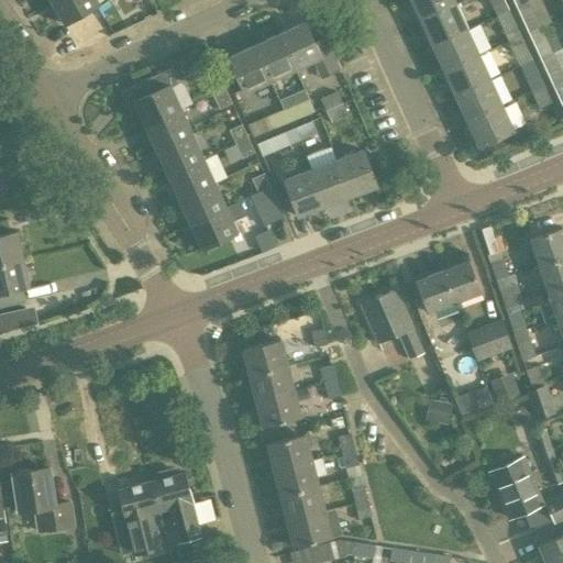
[(99,3),(97,0),(52,0),(51,1),(64,24),(99,3)]
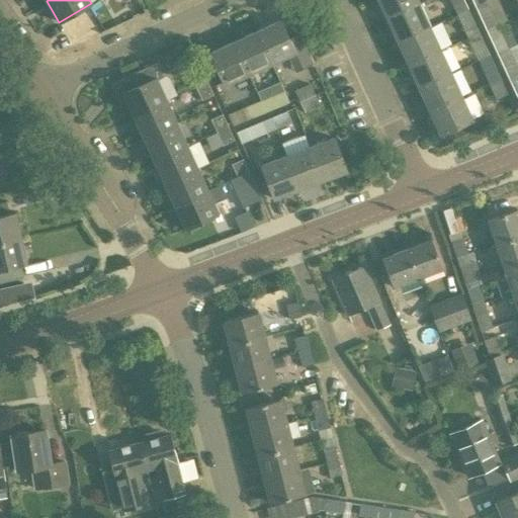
[(379,0),(389,18),(421,4),(419,0),(379,0)]
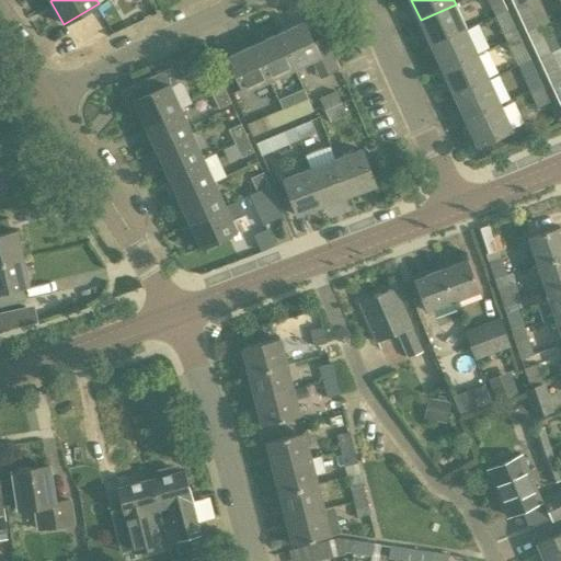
[(510,0),(515,10),(527,3),(526,2),(530,0),(510,0)]
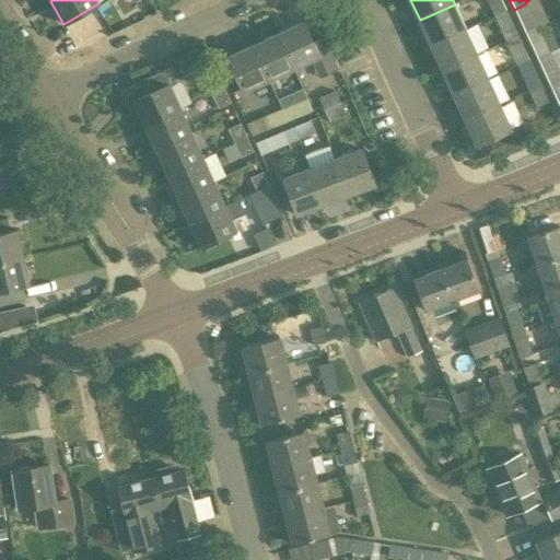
[(537,28),(526,3),(514,10),(525,34),(537,28)]
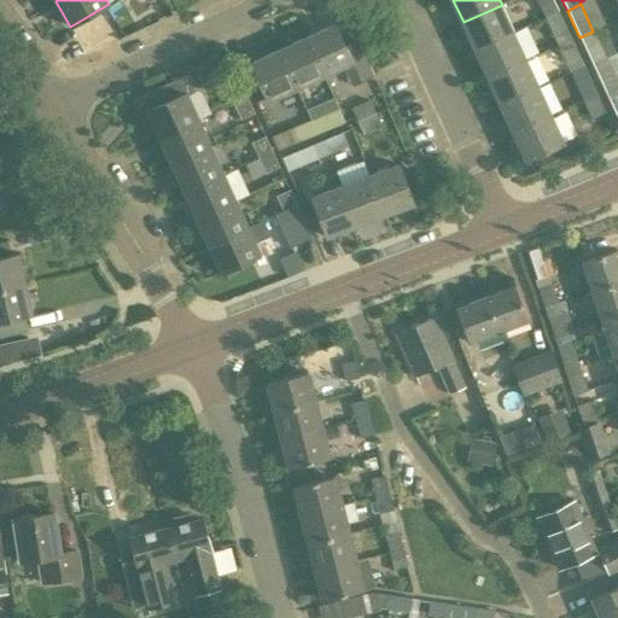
[(502,5),(464,22),(476,50),(514,31),(502,5)]
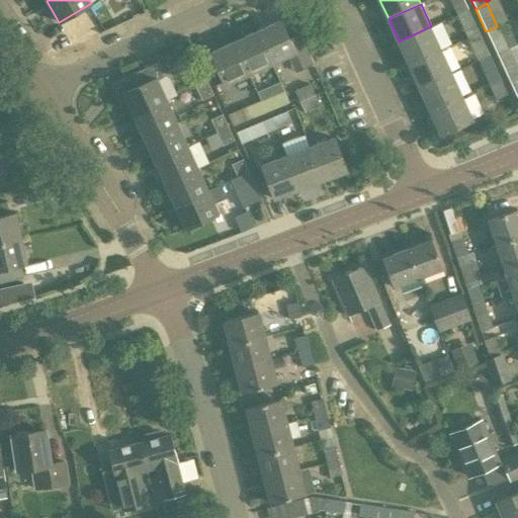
[(84,8),(63,20),(73,38),(94,25),(84,8)]
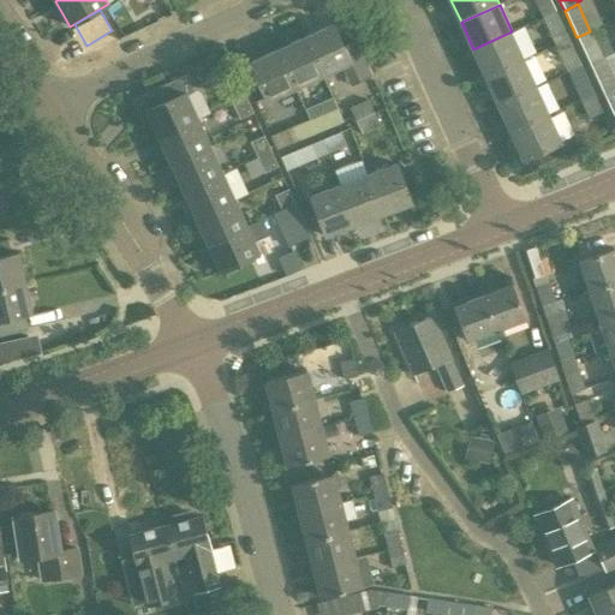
[(550,35),(563,30),(555,11),(542,17),(550,35)]
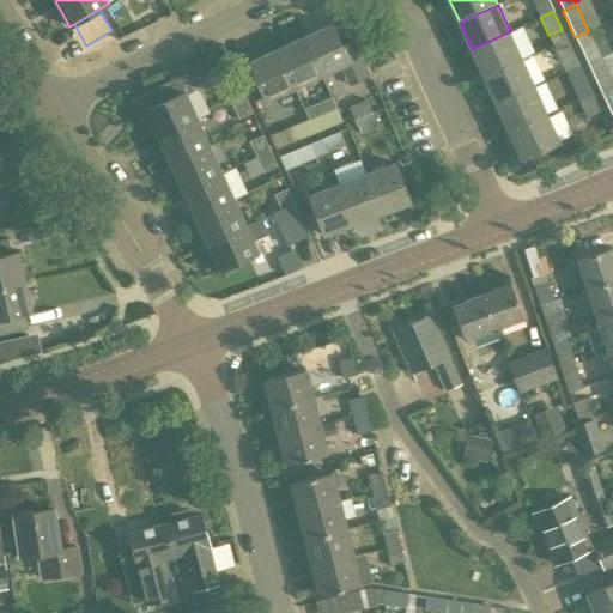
[(351,85),(370,76),(353,41),(343,46),(333,24),(305,37),(322,76),(341,66),(351,85)]
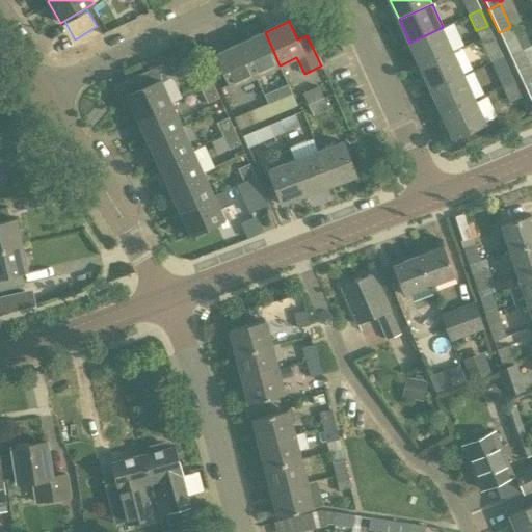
[(409,43),(420,67),(454,51),(443,27),(409,43)]
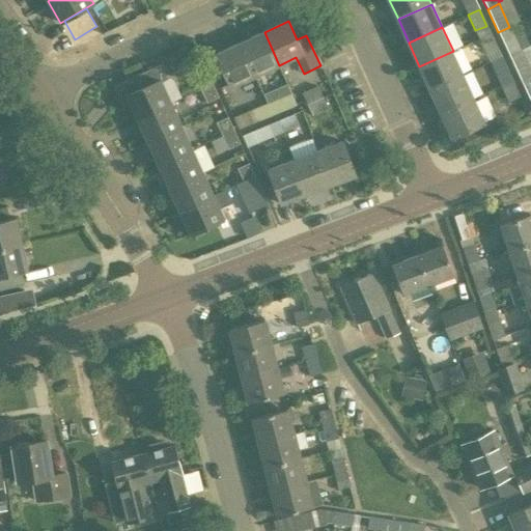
[(509,56),(521,51),(509,27),(498,32),(509,56)]
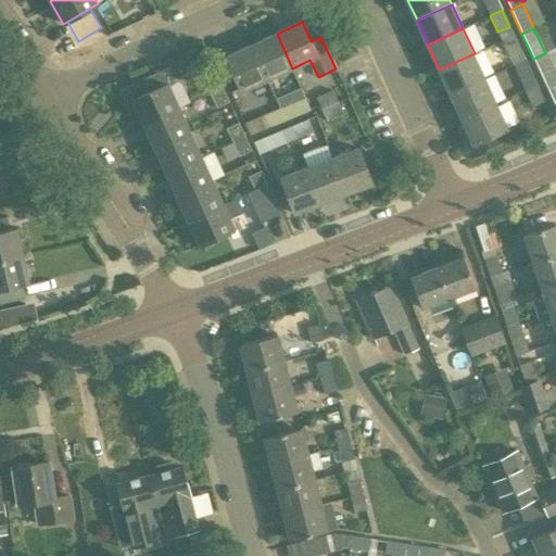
[(292,68),(277,34),(252,45),(267,80),(292,68)]
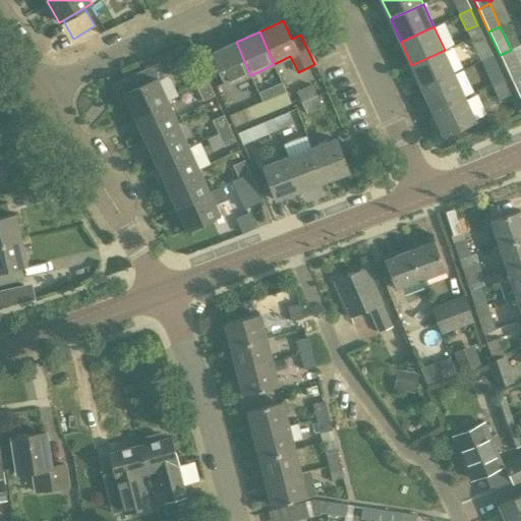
[(477,53),(487,48),(481,33),(469,38),(477,53)]
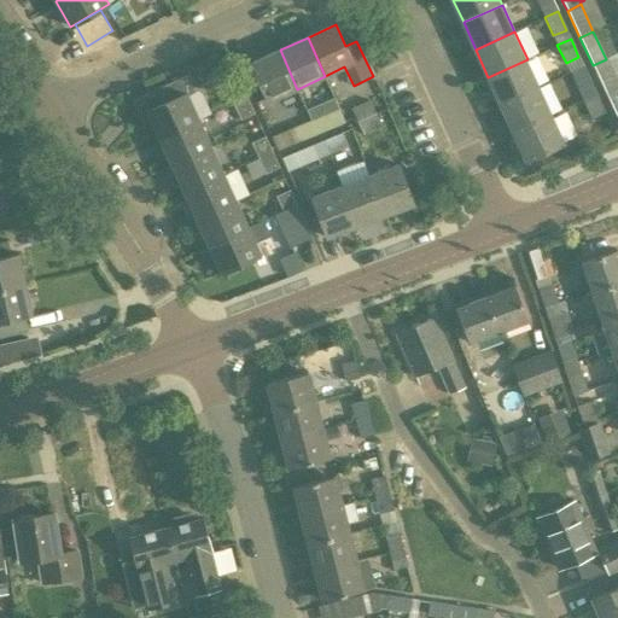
[(297,89),(280,50),(251,64),(269,103),(297,89)]
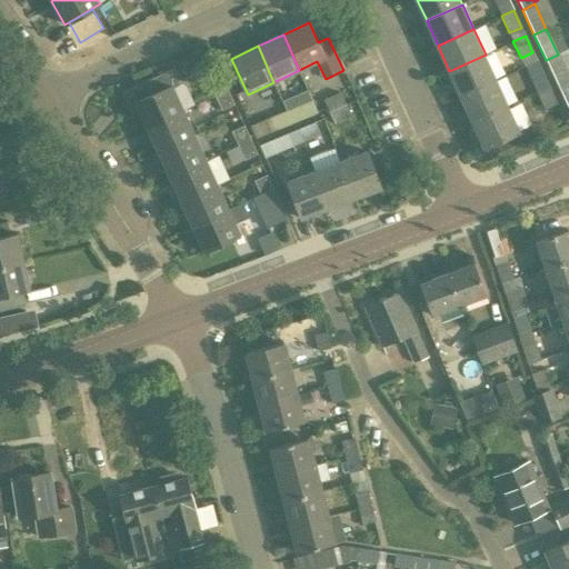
[(486,55),(449,71),(461,97),(497,80),(486,55)]
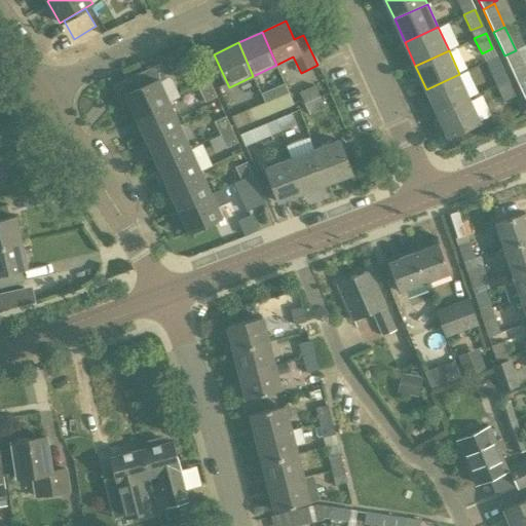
[(525,73),(516,50),(504,55),(515,78),(525,73)]
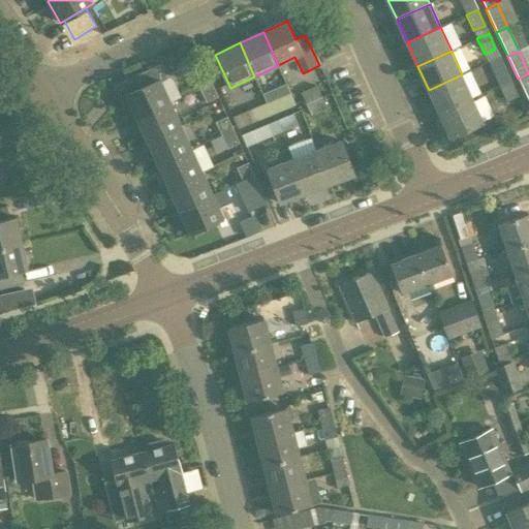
[(488,62),(499,86),(510,82),(499,57),(488,62)]
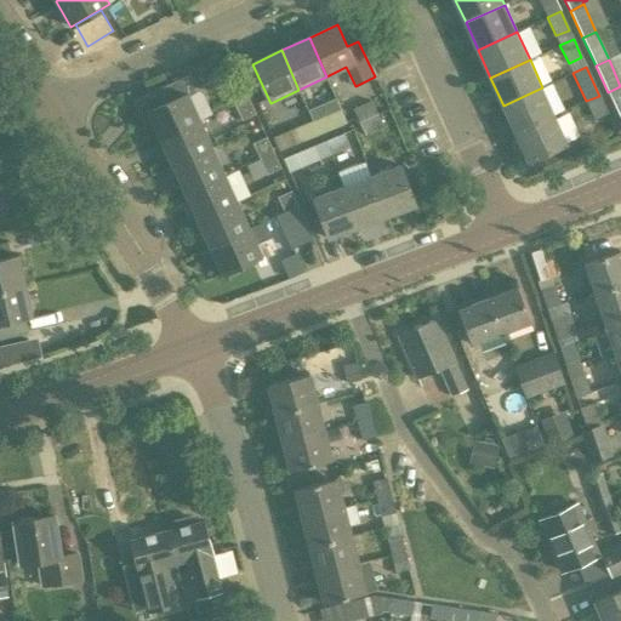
[(160,138),(200,120),(188,95),(194,92),(187,77),(157,90),(163,103),(148,110),(160,138)]
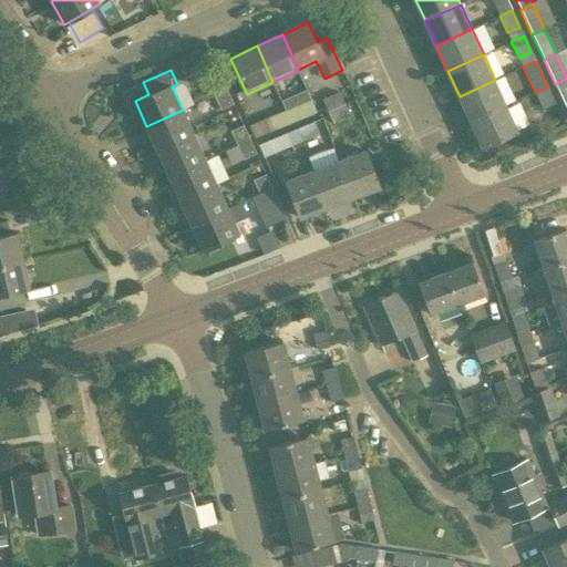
[(208,82),(214,95),(226,90),(219,76),(208,82)]
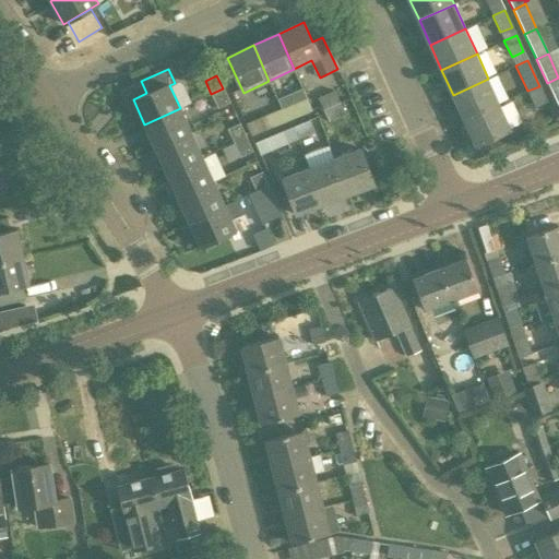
[(453,95),(464,120),(499,104),(488,79),(453,95)]
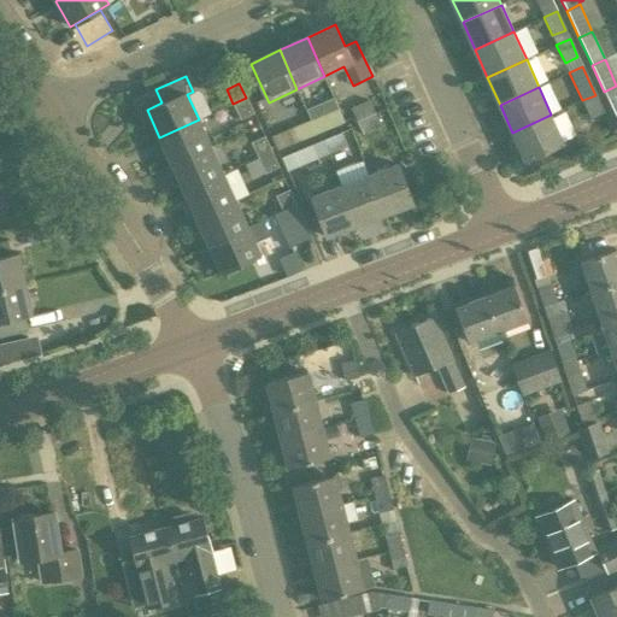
[(595,95),(582,100),(589,118),(603,112),(595,95)]
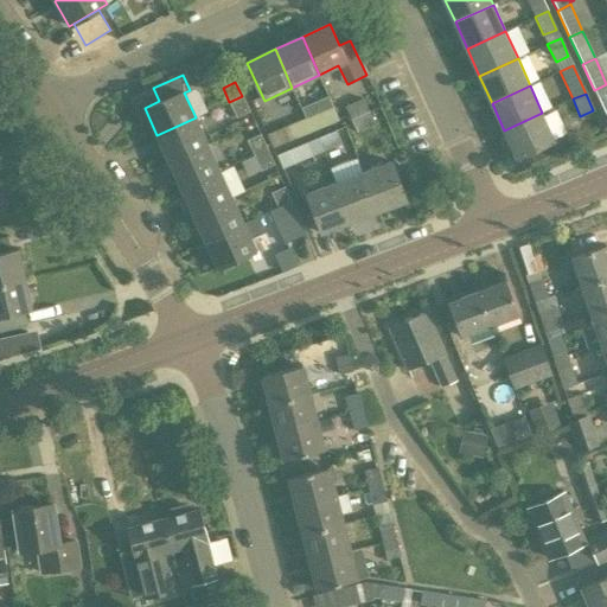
[(242,96),(229,102),(236,117),(249,112),(242,96)]
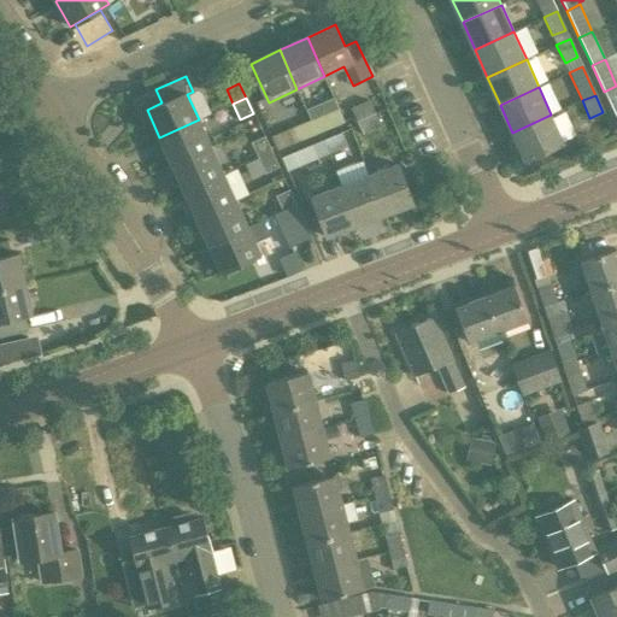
[(357,122),(375,113),(369,100),(351,109),(357,122)]
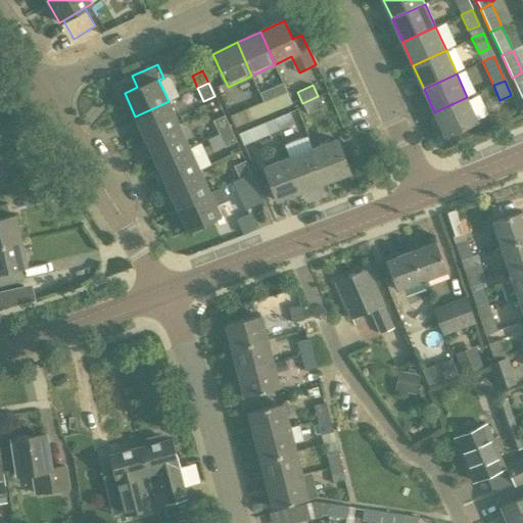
[(269,113),(291,103),(286,92),(264,102),(269,113)]
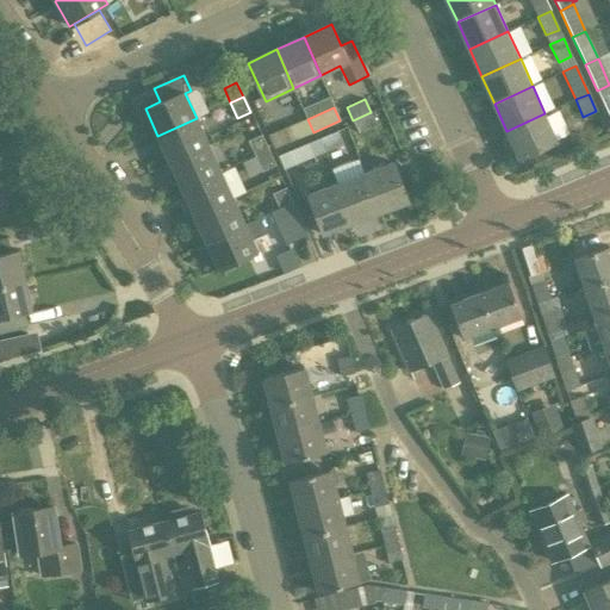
[(371,112),(353,120),(358,132),(377,125),(371,112)]
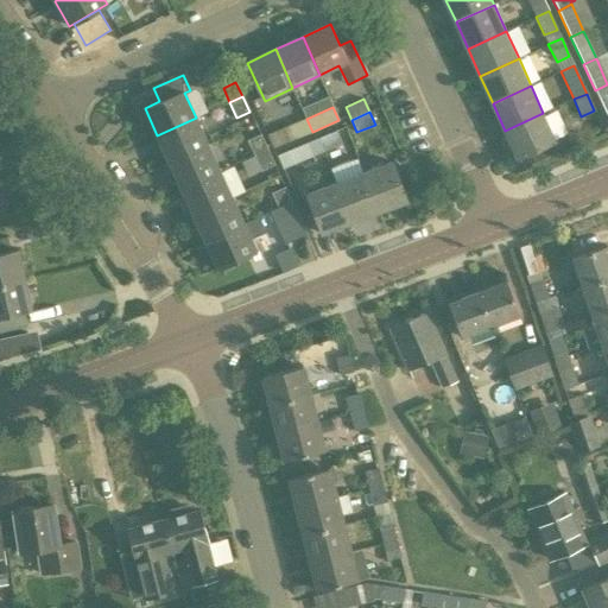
[(518,158),(556,141),(543,113),(505,131),(518,158)]
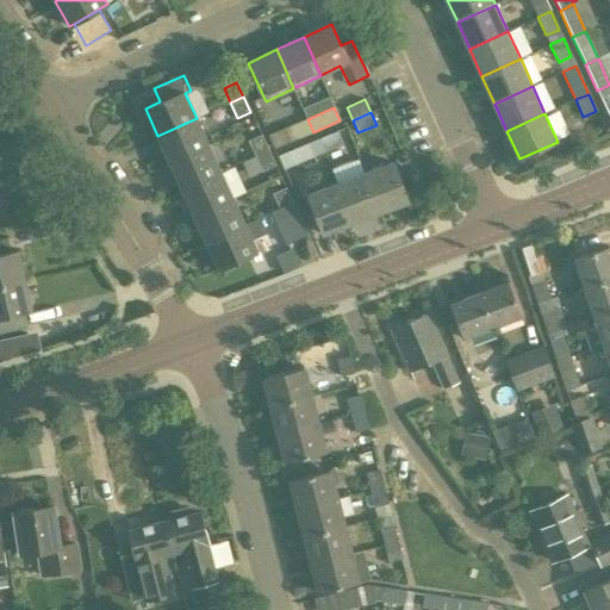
[(197,118),(157,136),(169,162),(209,144),(197,118)]
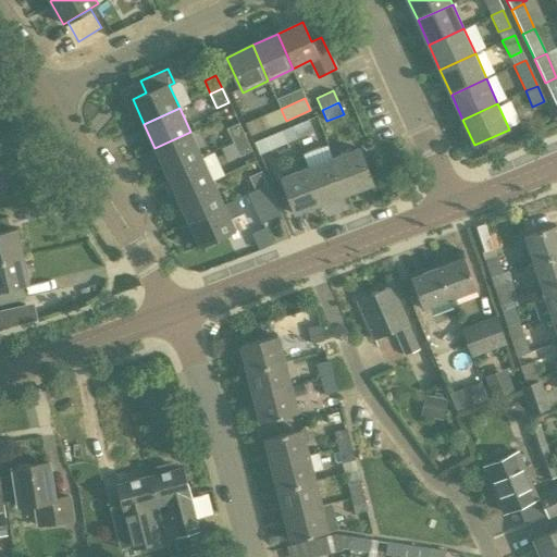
[(286,121),(281,109),(263,116),(269,128),(286,121)]
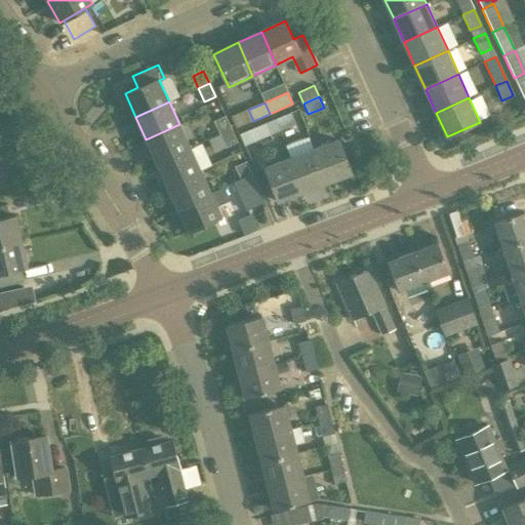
[(278,130),(293,124),(289,113),(274,120),(278,130)]
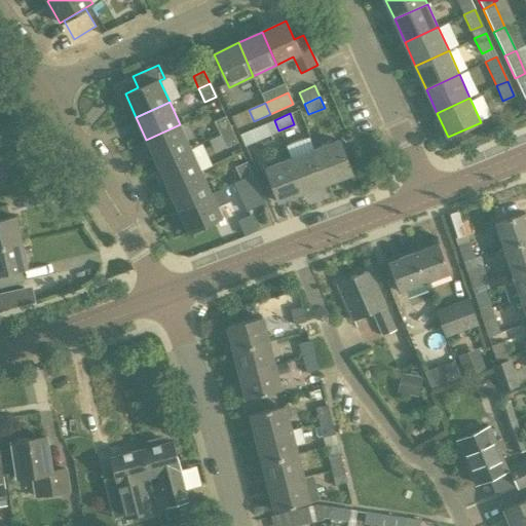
[(220,135),(231,129),(225,117),(214,122),(220,135)]
